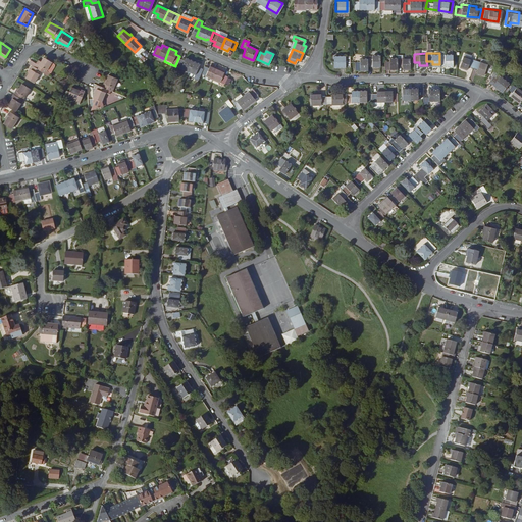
[(439,56),(439,64),(452,64),(452,53),(445,53),(445,56),(439,56)]
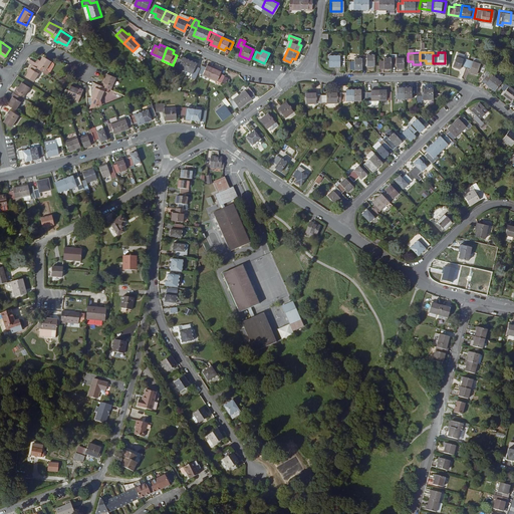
[(361,56),(361,64),(373,64),(373,53),(366,53),(366,56),(361,56)]
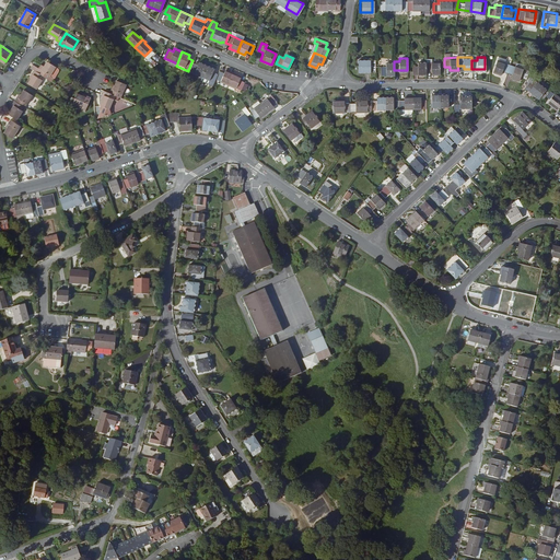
[(506,71),(510,63),(504,61),(497,58),(492,70),(500,72),(501,69),(506,71)]
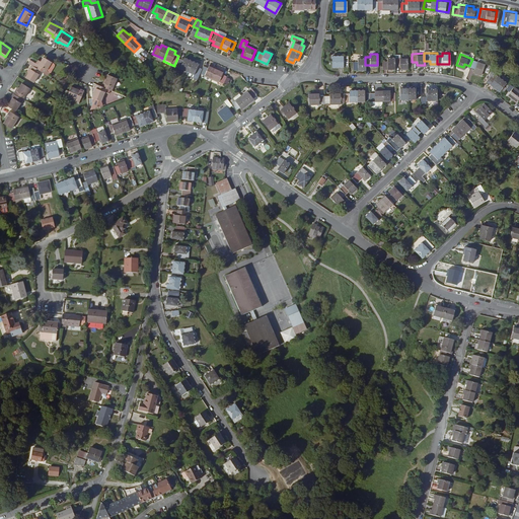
[(331,55),(331,66),(348,66),(348,55),(331,55)]
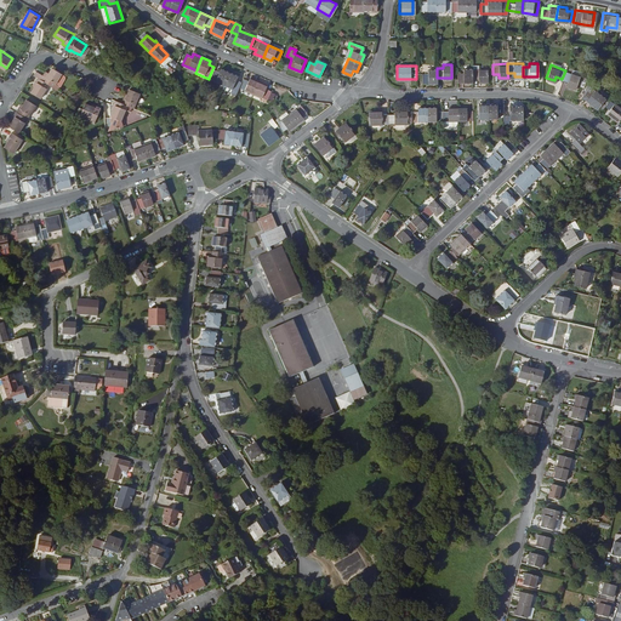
[(456,72),(457,81),(472,81),(472,78),(472,67),(463,68),(463,72),(456,72)]
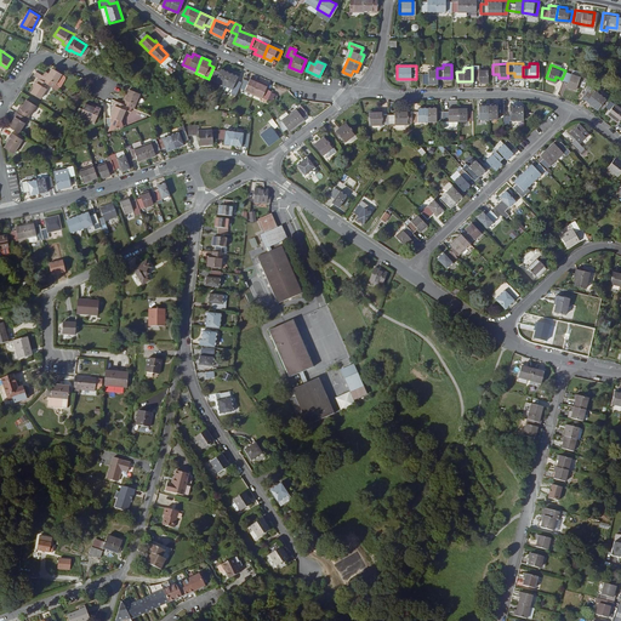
[(488,80),(488,67),(472,67),(472,78),(478,77),(478,81),(488,80)]
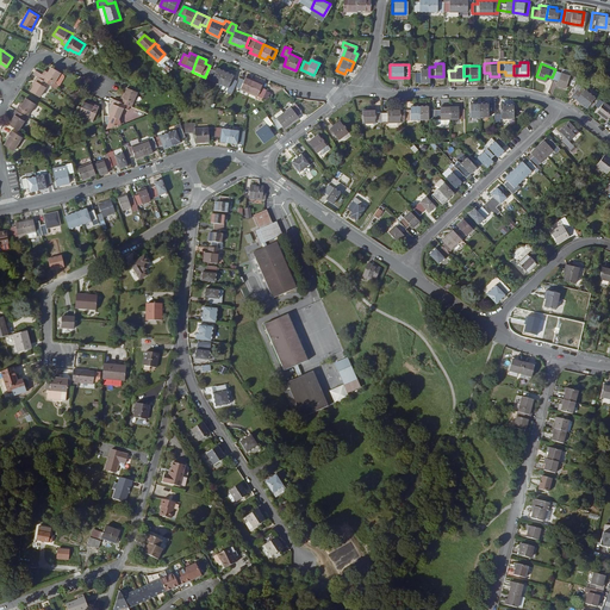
[(37,76),(49,83),(57,88),(60,85),(58,85),(55,82),(61,73),(61,72),(51,67),(48,73),(47,76),(43,74),(37,70),(33,74),(37,76)]
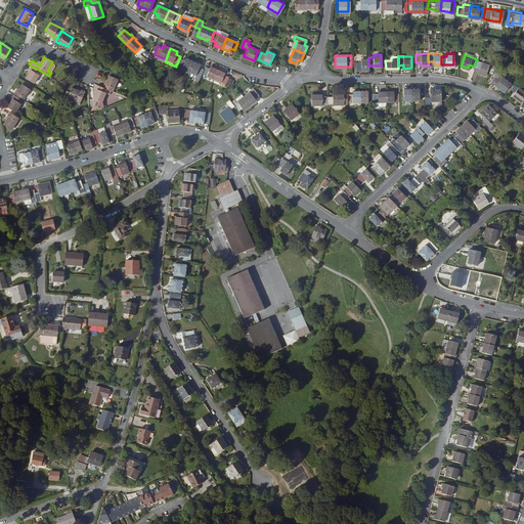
[(176,66),(188,71),(192,60),(185,57),(184,60),(179,58),(176,66)]
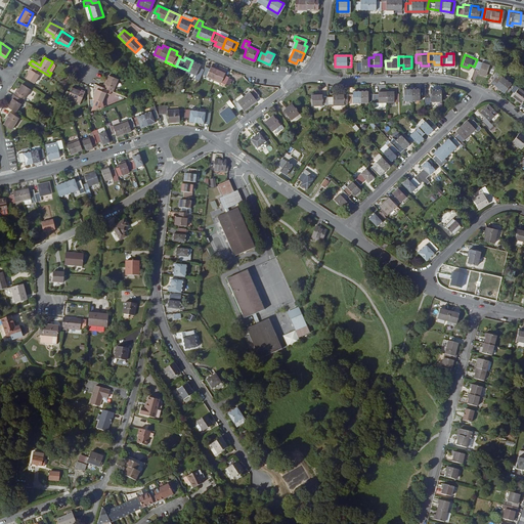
[(368,66),(368,57),(360,57),(360,61),(355,61),(355,70),(368,69),(368,66)]
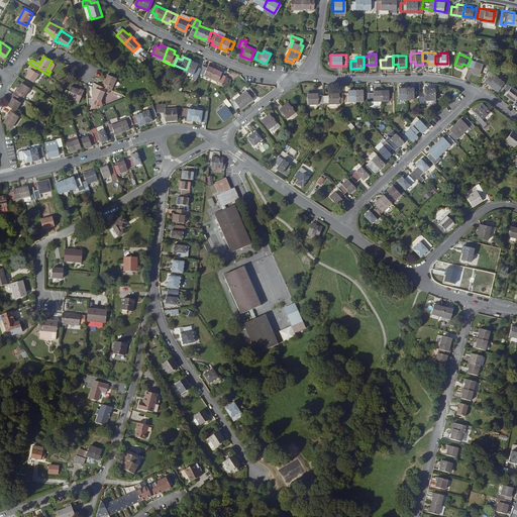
[(482,62),(475,60),(471,59),(468,66),(473,68),(472,70),(479,73),(482,62)]
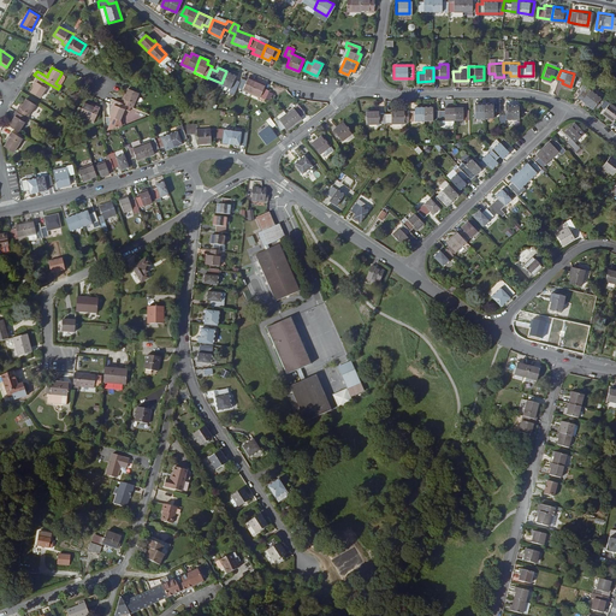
[(226,71),(221,83),(235,90),(237,87),(240,81),(234,78),(235,75),(226,71)]
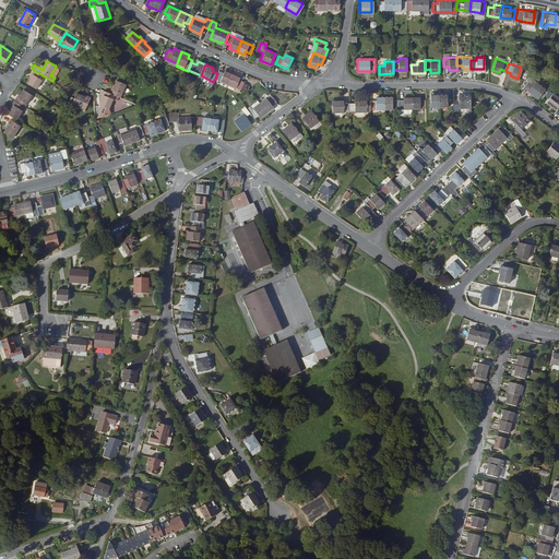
[(37,88),(45,76),(34,70),(32,73),(34,74),(32,78),(28,83),(37,88)]
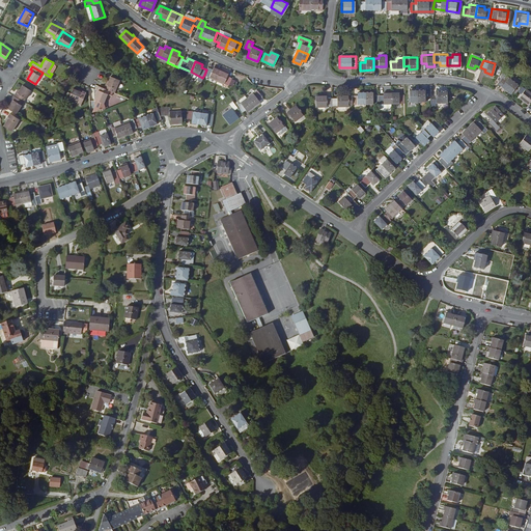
[(204,75),(216,80),(220,70),(214,66),(212,68),(207,66),(206,70),(204,75)]
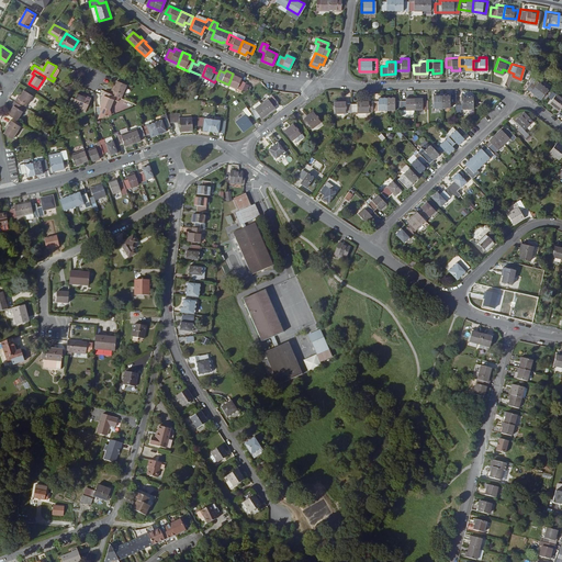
[(233,74),(228,85),(240,90),(245,81),(239,79),(240,77),(233,74)]
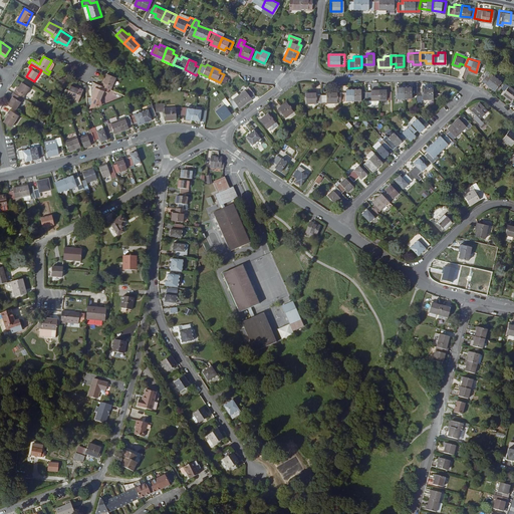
[(488,70),(483,76),(487,79),(485,81),(494,88),(501,79),(488,70)]
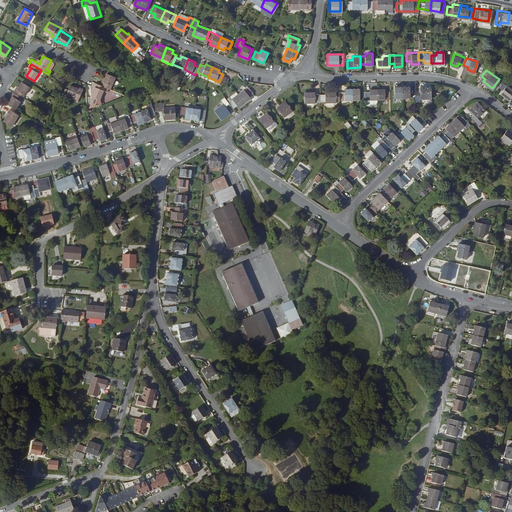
[(114,76),(106,73),(104,78),(102,81),(101,81),(99,84),(105,87),(109,88),(110,89),(114,76)]
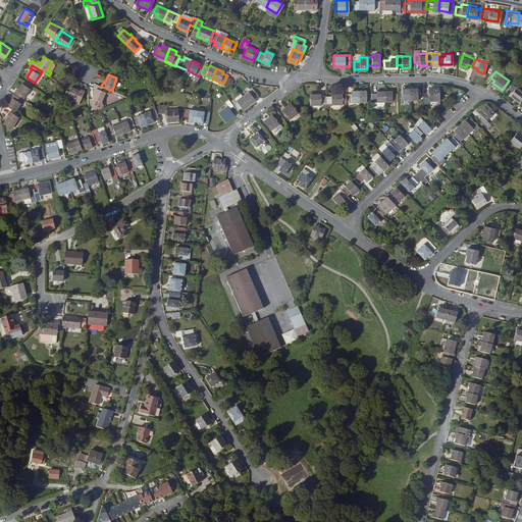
[(17,92),(16,91),(14,95),(24,101),(32,89),(23,84),(20,89),(17,92)]
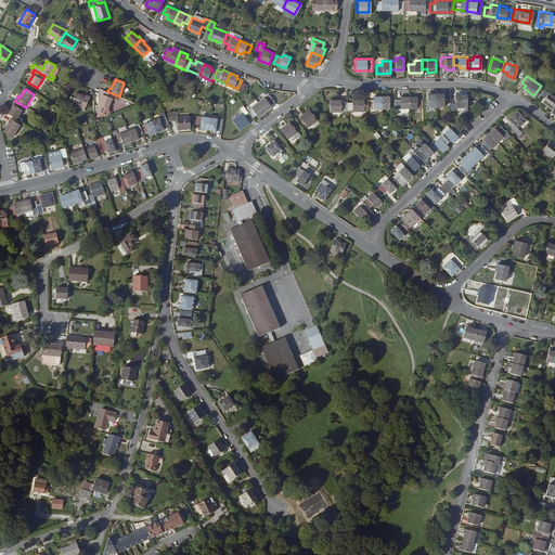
[(112,98),(114,94),(107,91),(102,89),(101,93),(102,93),(101,98),(97,107),(99,107),(97,112),(99,112),(94,120),(103,116),(101,111),(103,105),(107,107),(112,98)]
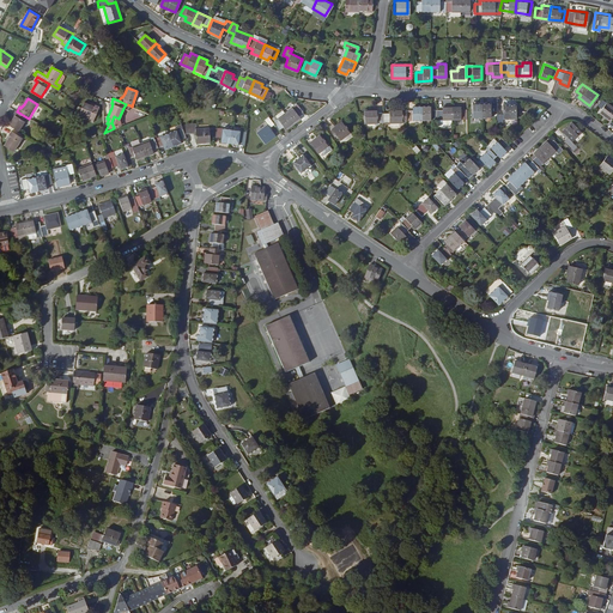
[(612,111),(612,104),(606,99),(598,110),(608,117),(612,111)]
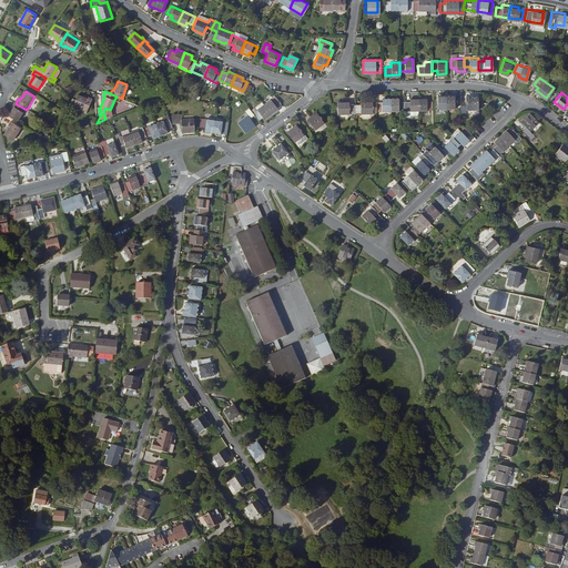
[(90,98),(85,97),(85,98),(82,97),(75,93),(72,102),(85,108),(90,98)]
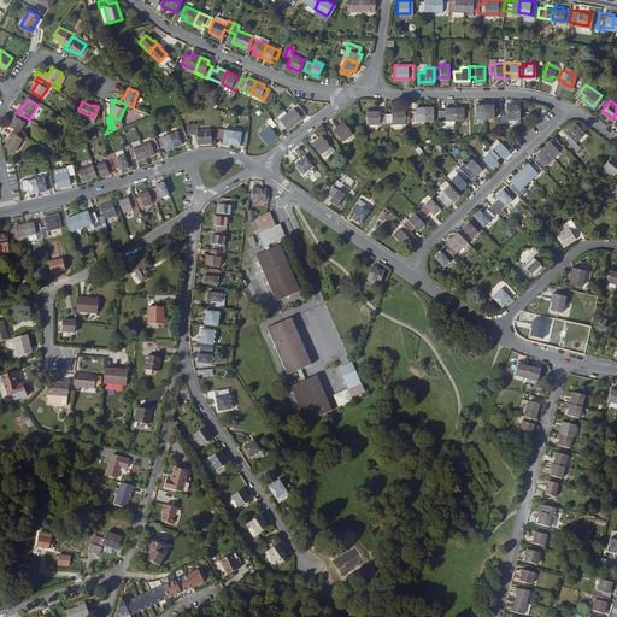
[(303,118),(300,115),(305,111),(299,104),(287,112),(295,123),(303,118)]
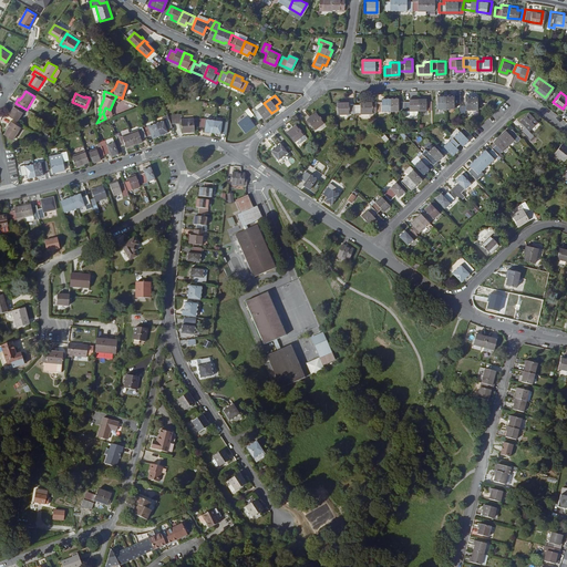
[(476,95),(464,95),(464,107),(476,107),(476,95)]
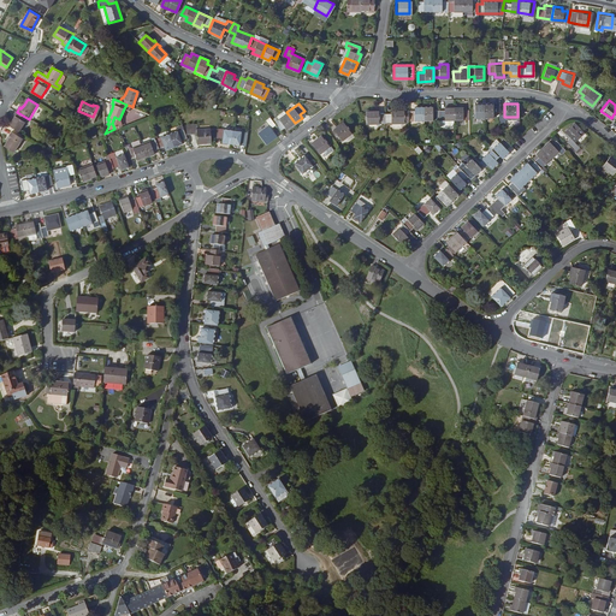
[(438,118),(438,108),(432,110),(432,105),(424,106),(424,119),(438,118)]
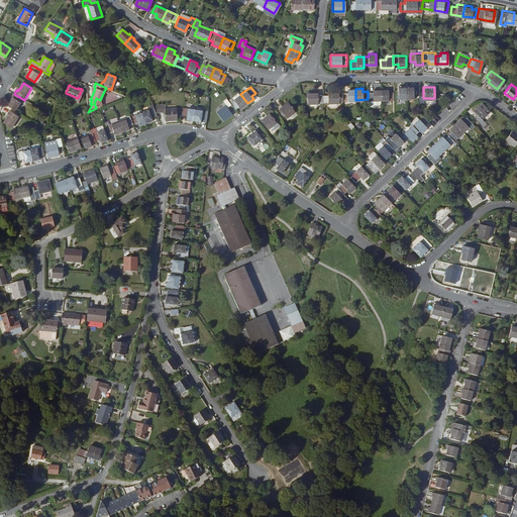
[(368,99),(374,99),(381,99),(381,88),(373,88),(373,91),(368,91),(368,99)]
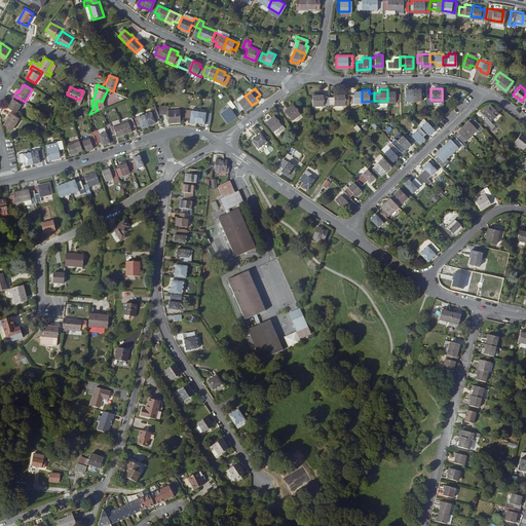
[(395,92),(395,89),(387,89),(387,101),(400,101),(400,92),(395,92)]
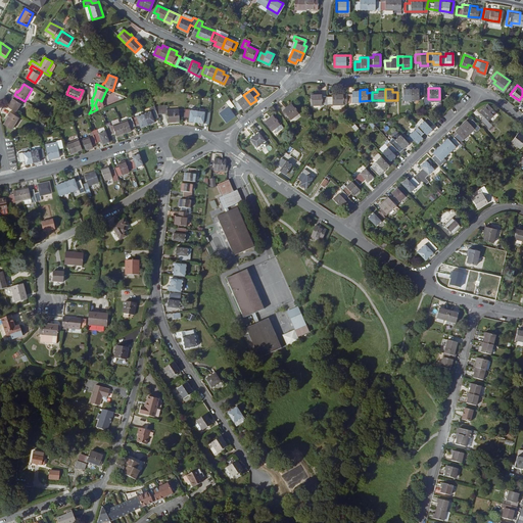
[(346,101),(360,101),(360,90),(351,90),(351,93),(346,93),(346,101)]
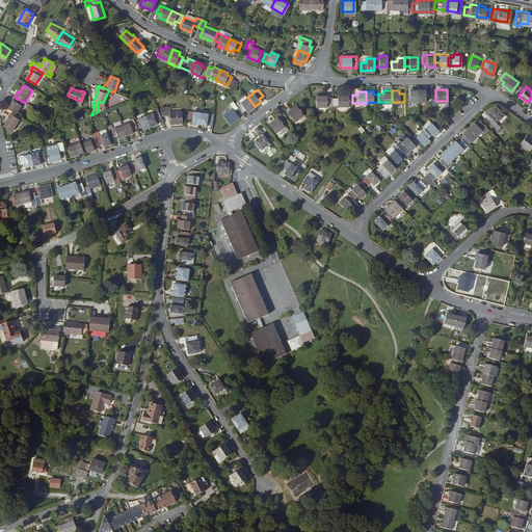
[(333,105),(333,97),(327,97),(327,94),(315,94),(316,106),(333,105)]
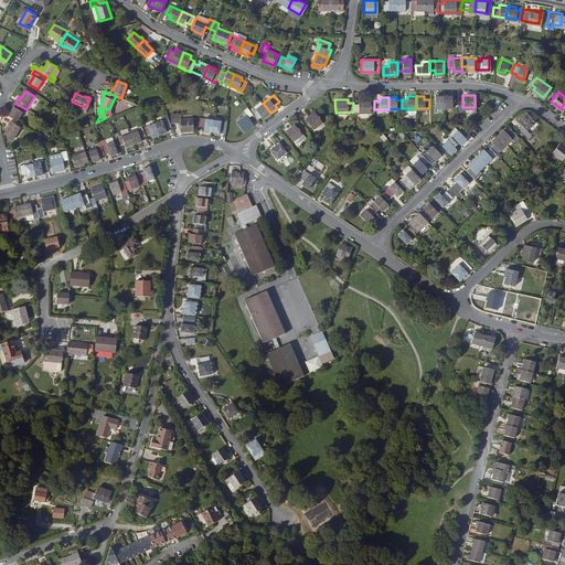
[(371,112),(371,109),(374,109),(374,100),(371,100),(371,99),(359,99),(359,103),(353,103),(353,112),(371,112)]
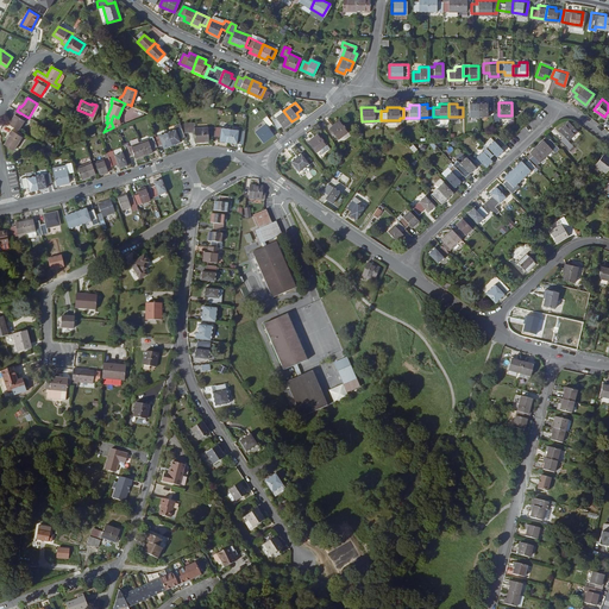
[(29,118),(17,111),(14,114),(16,115),(13,119),(10,124),(20,131),(29,118)]
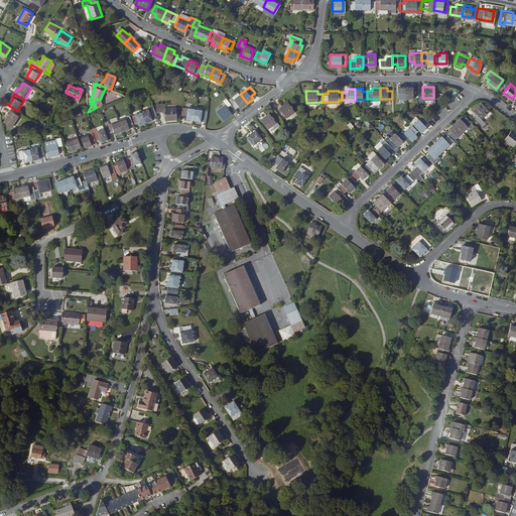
[(234,99),(230,102),(232,105),(235,109),(239,106),(241,108),(247,103),(240,94),(234,99)]
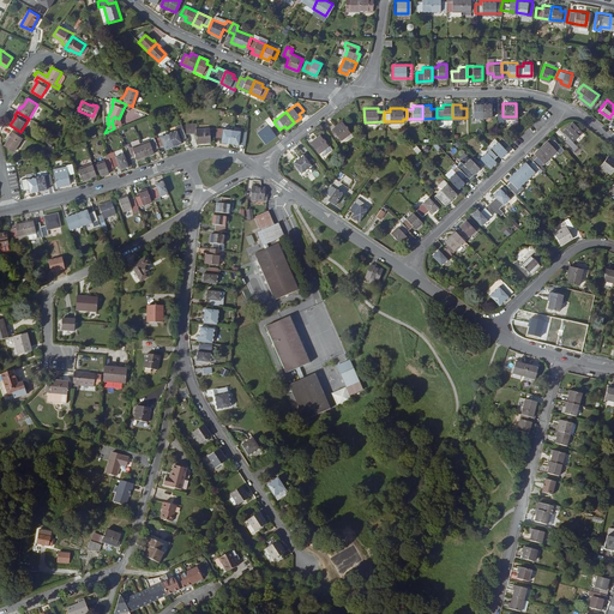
[(271,128),(276,125),(274,121),(270,116),(265,120),(268,124),(257,132),(265,143),(276,134),(271,128)]
